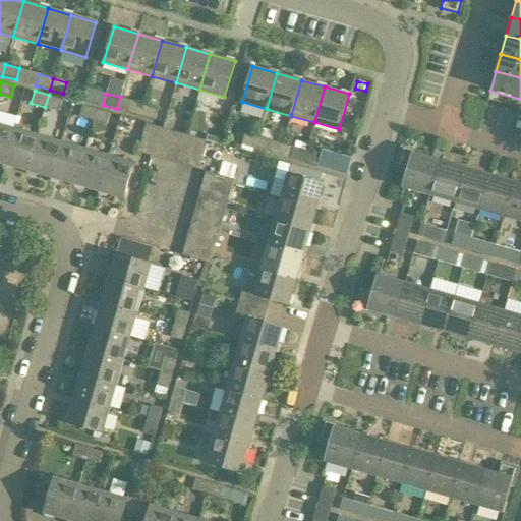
[(58,111),(62,99),(49,95),(45,107),(58,111)]
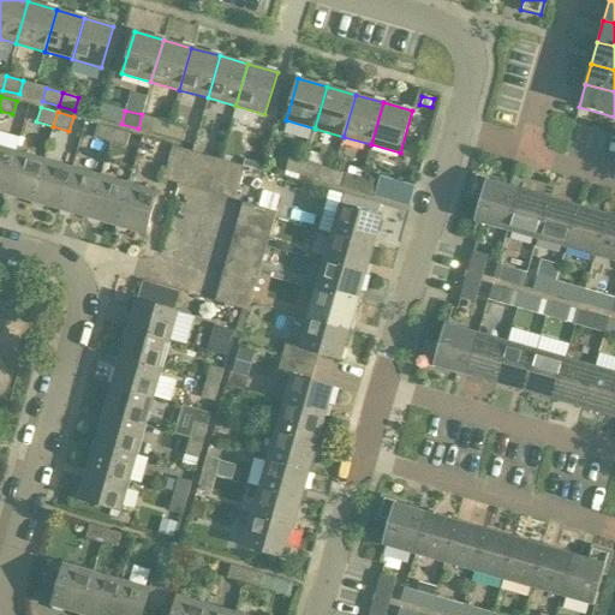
[(154,118),(150,131),(166,136),(169,123),(154,118)]
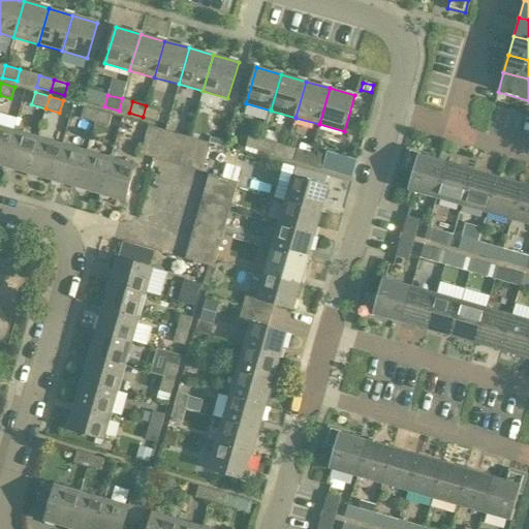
[(157,121),(160,110),(146,105),(143,117),(157,121)]
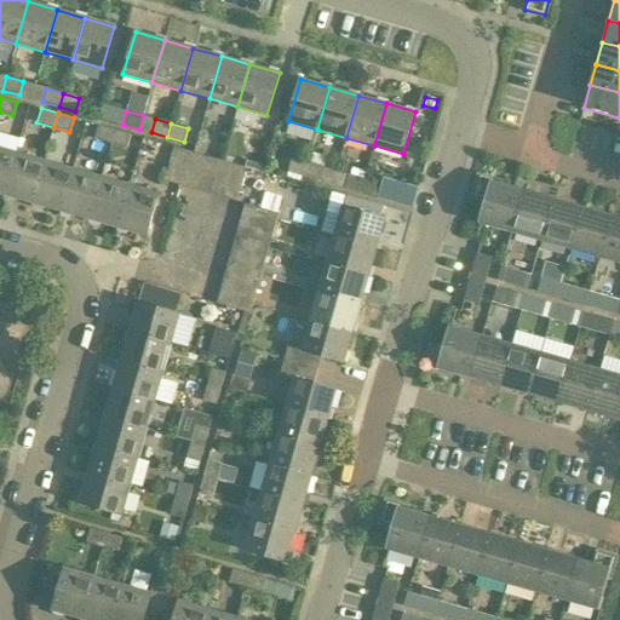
[(98,125),(93,139),(110,144),(115,130),(98,125)]
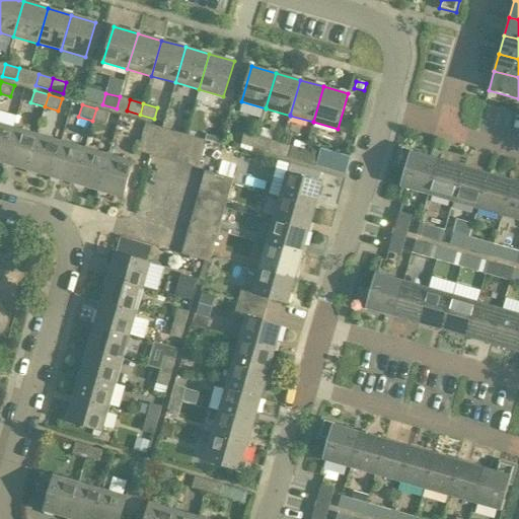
[(105,124),(109,113),(96,108),(92,121),(105,124)]
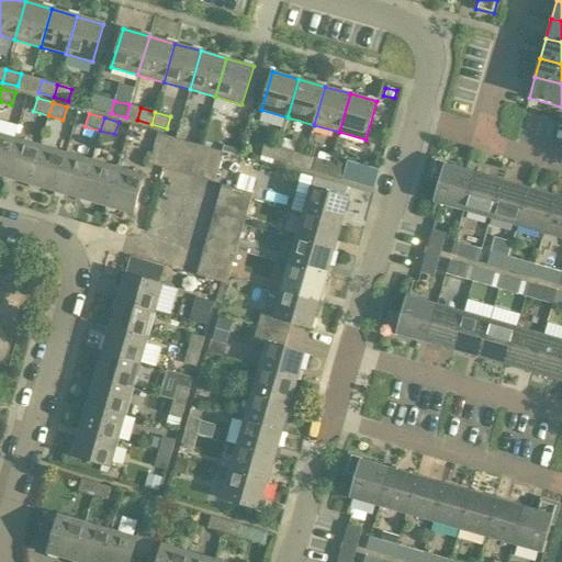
[(163,168),(171,137),(158,133),(149,164),(163,168)]
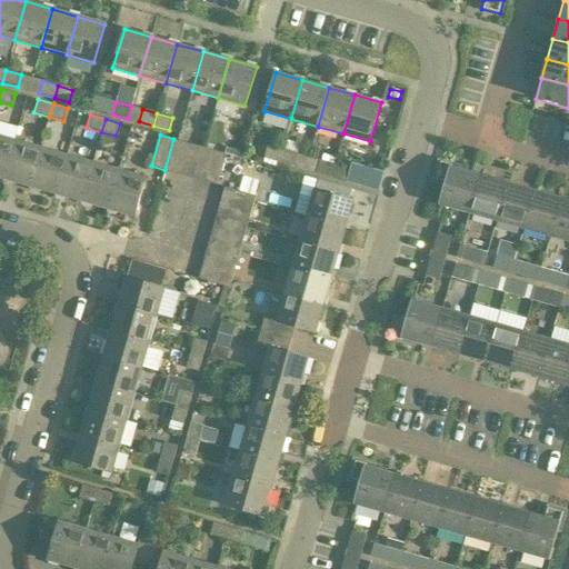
[(0,178),(3,179),(15,140),(0,136),(0,178)]
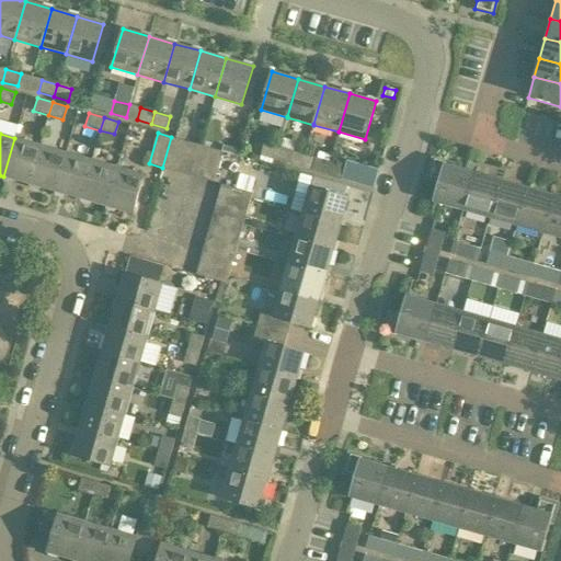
[(171,137),(162,168),(174,171),(184,140),(171,137)]
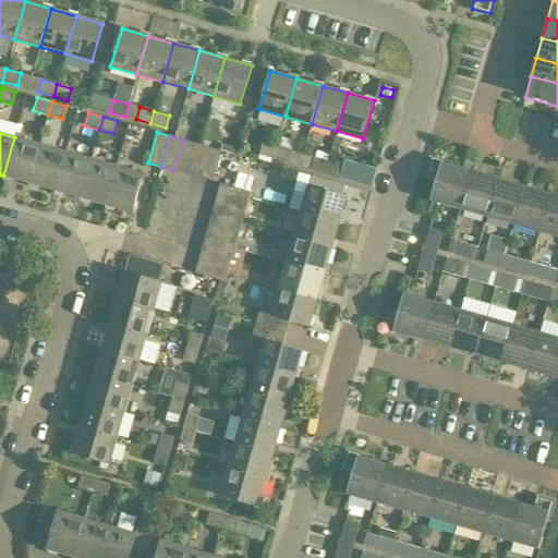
[(29,183),(40,145),(14,137),(3,176),(29,183)]
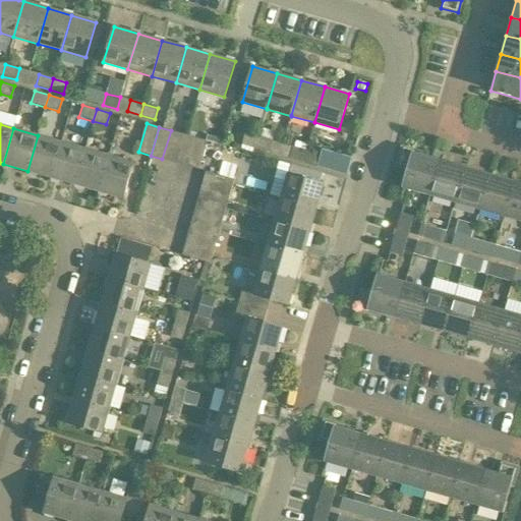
[(171,130),(162,159),(174,162),(182,134),(171,130)]
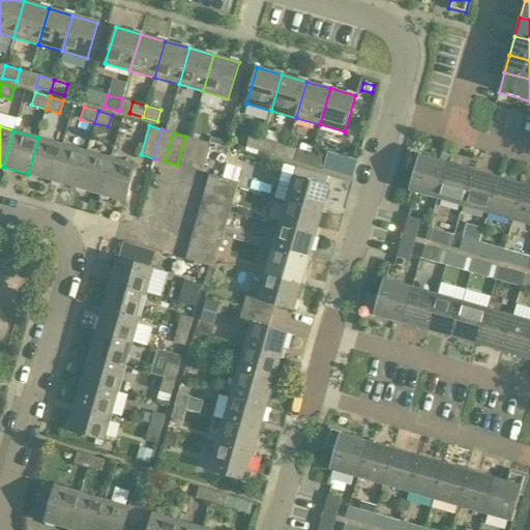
[(246,147),(252,149),(260,151),(263,139),(249,136),(246,147)]
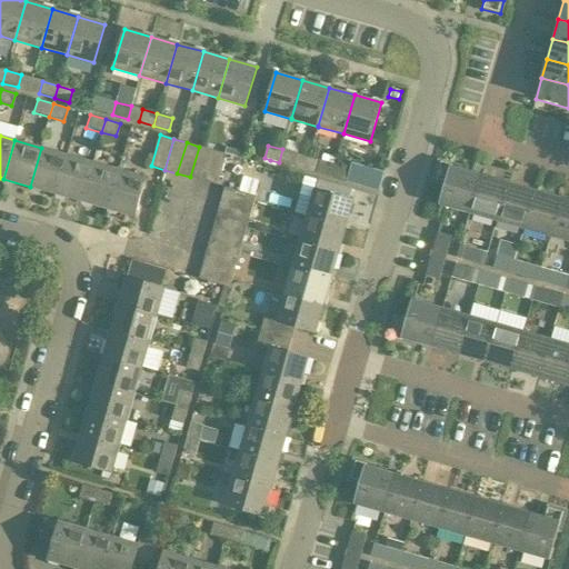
[(203,181),(212,150),(199,147),(190,177),(203,181)]
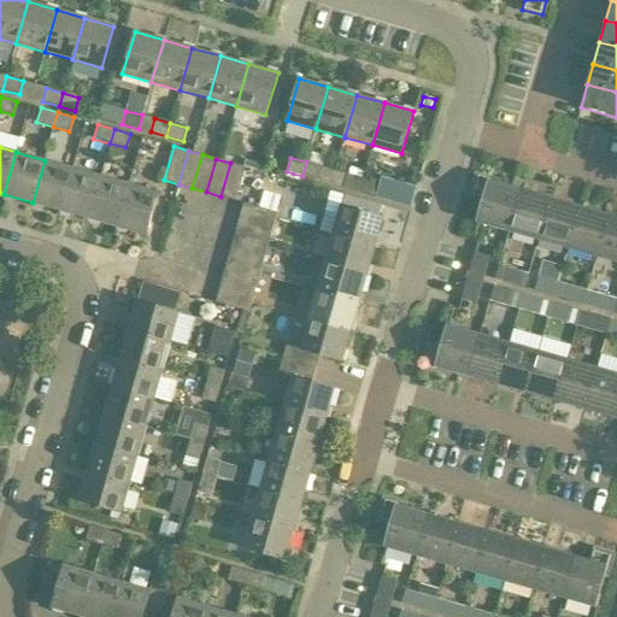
[(60,210),(72,169),(45,160),(33,203),(60,210)]
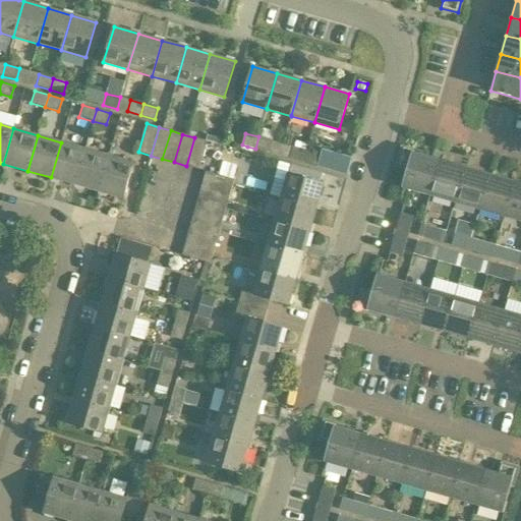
[(269,152),(272,140),(258,136),(255,149),(269,152)]
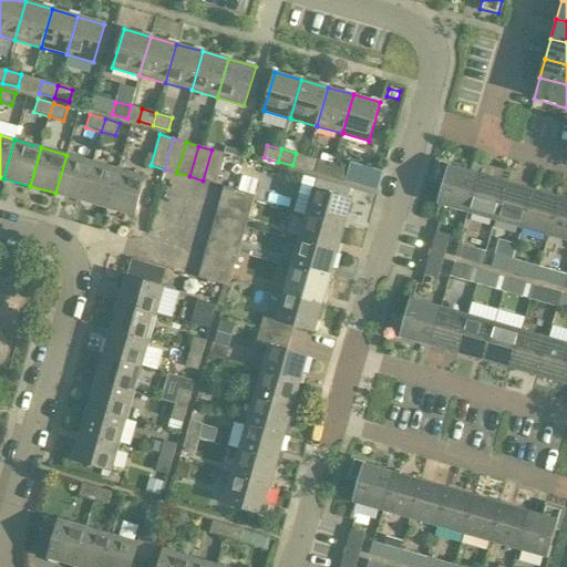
[(212,150),(203,181),(216,184),(225,154),(212,150)]
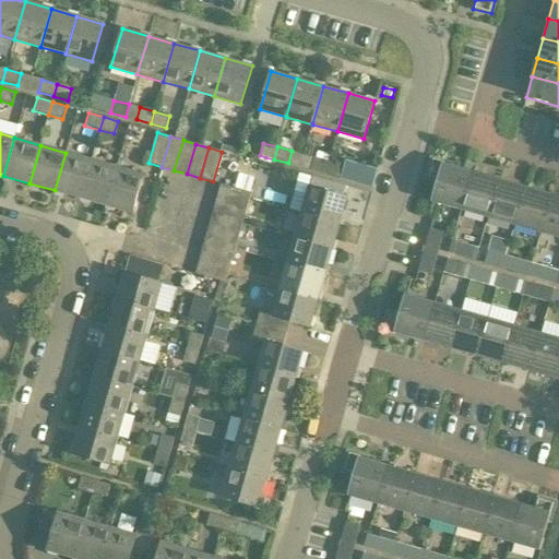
[(81,198),(92,159),(66,153),(55,190),(81,198)]
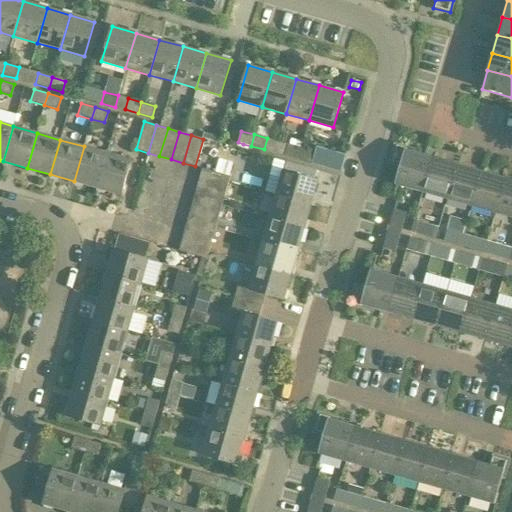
[(287,144),(284,155),(298,159),(301,148),(287,144)]
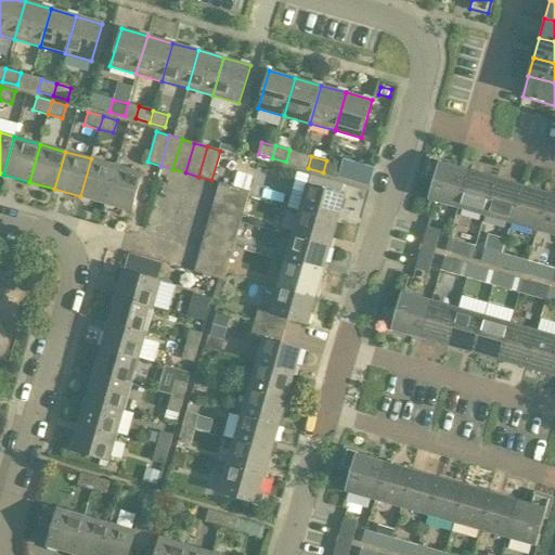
[(434,179),(428,199),(457,208),(468,170),(447,164),(448,163),(428,157),(423,176),(434,179)]
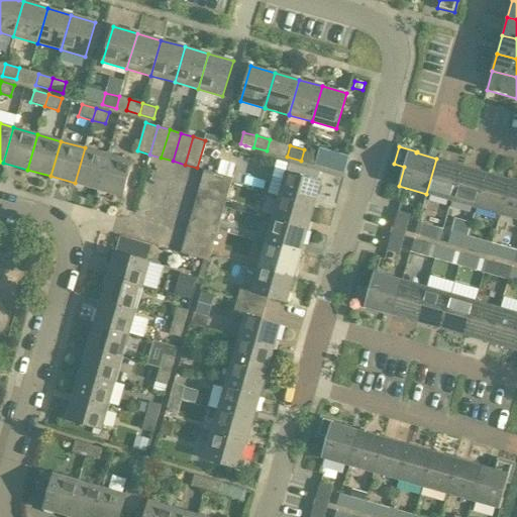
[(98,190),(108,154),(85,147),(75,183),(98,190)]
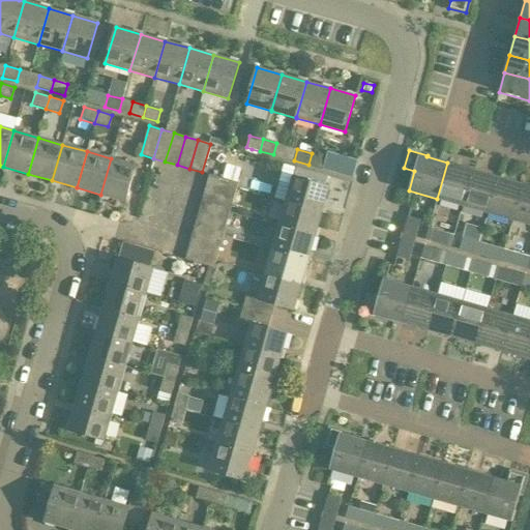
[(322,169),(325,157),(312,153),(308,165),(322,169)]
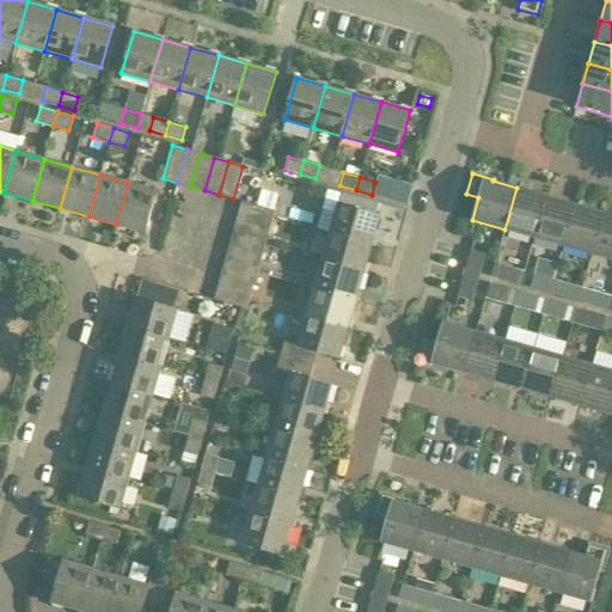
[(375,182),(372,195),(408,204),(412,187),(377,177),(375,182)]
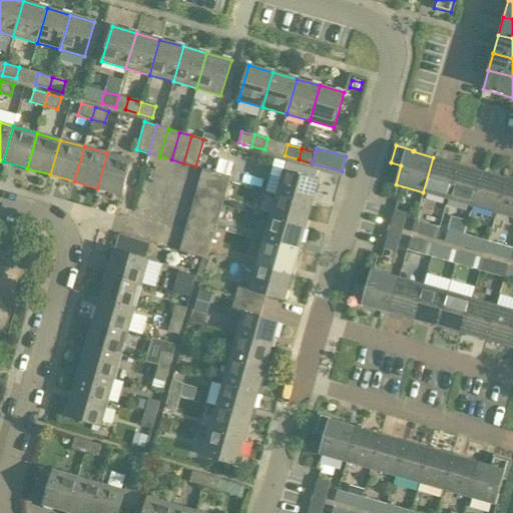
[(107,153),(97,188),(121,195),(131,160),(107,153)]
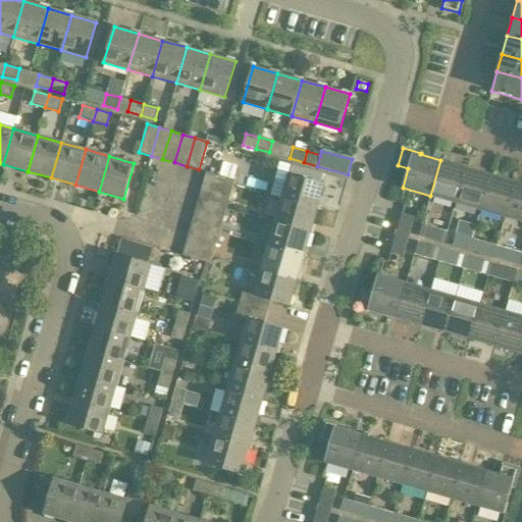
[(440,160),(430,196),(456,203),(466,167),(440,160)]
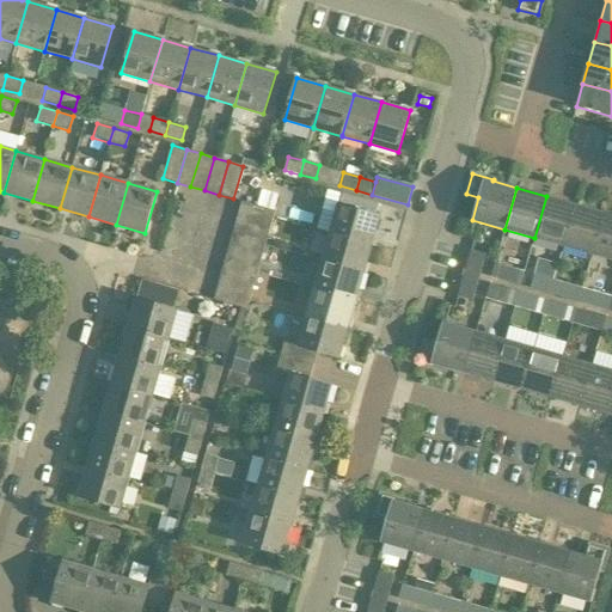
[(546,196),(534,238),(563,246),(575,204),(546,196)]
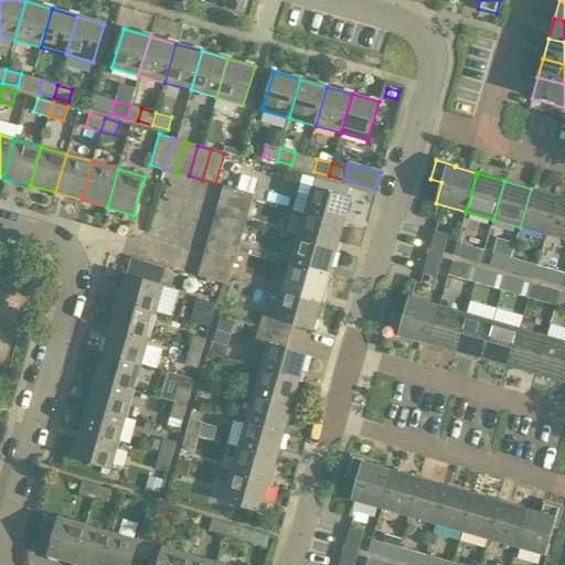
[(220,200),(251,209),(254,194),(223,185),(220,200)]
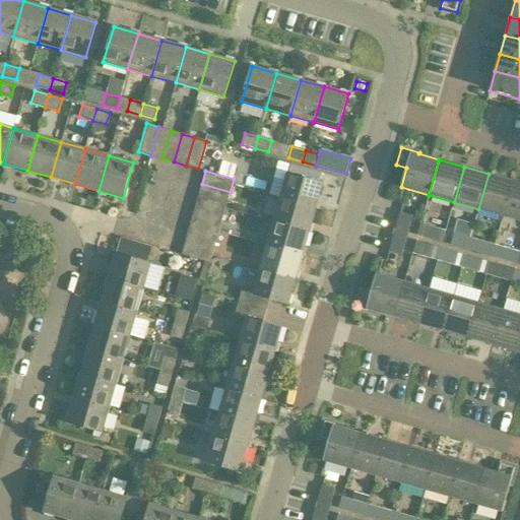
[(280,198),(316,208),(323,184),(287,174),(280,198)]
